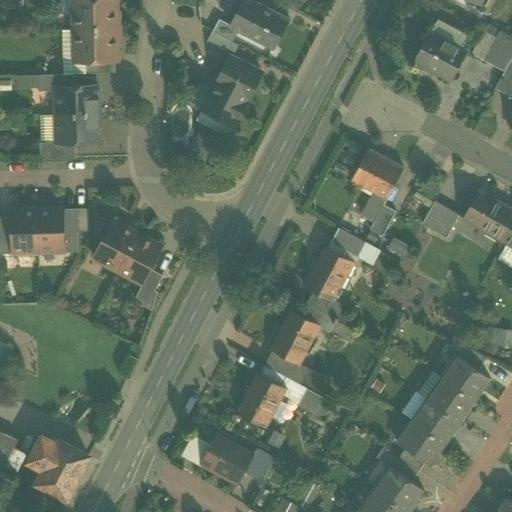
[(73,0),(74,30),(116,29),(115,0),(73,0)]
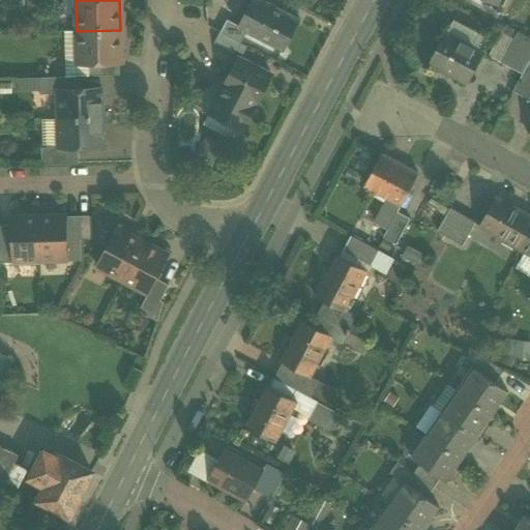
[(285,51),(300,21),(260,0),(251,0),(238,26),(237,27),(246,32),(285,51)]
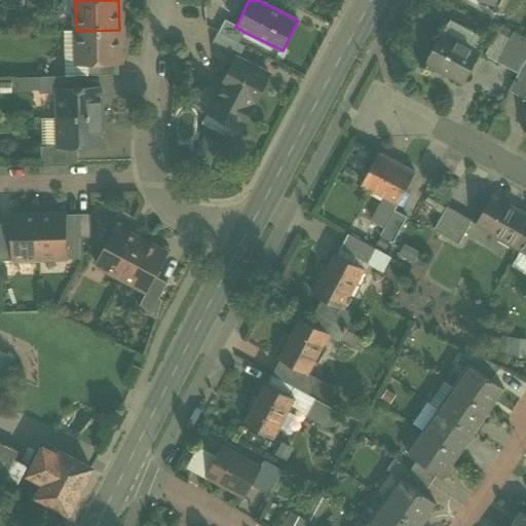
[(239,43),(245,32),(235,27),(236,26),(225,21),(219,33),(239,43)]
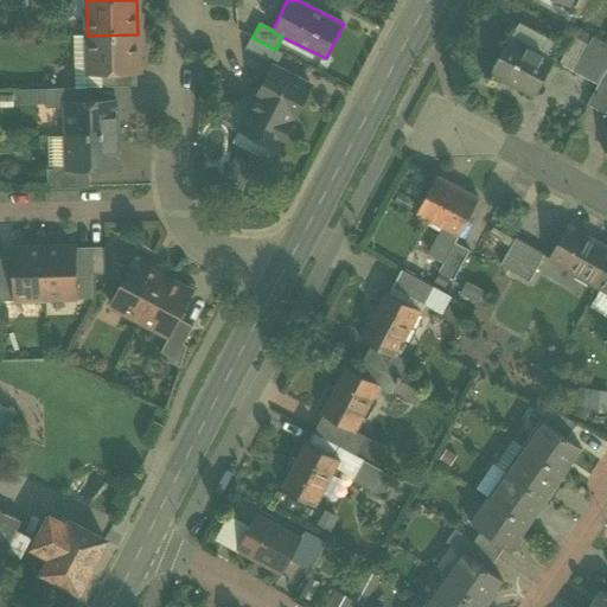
[(491,75),(534,97),(553,61),(543,56),(550,42),(519,25),(512,38),(510,38),(491,75)]
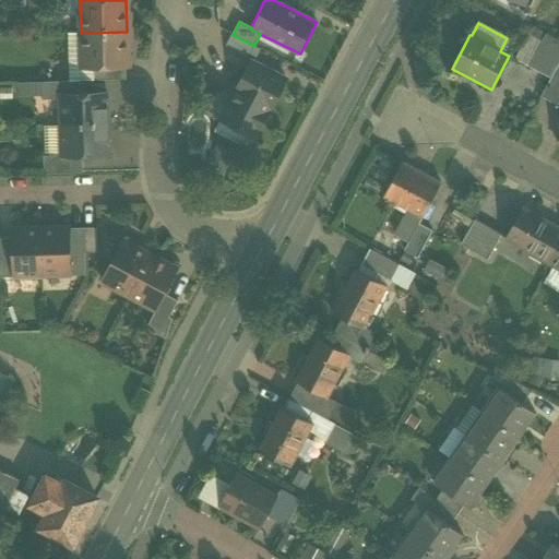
[(128,67),(127,32),(81,33),(68,33),(69,81),(80,81),(94,81),(94,68),(126,67),(128,67)]
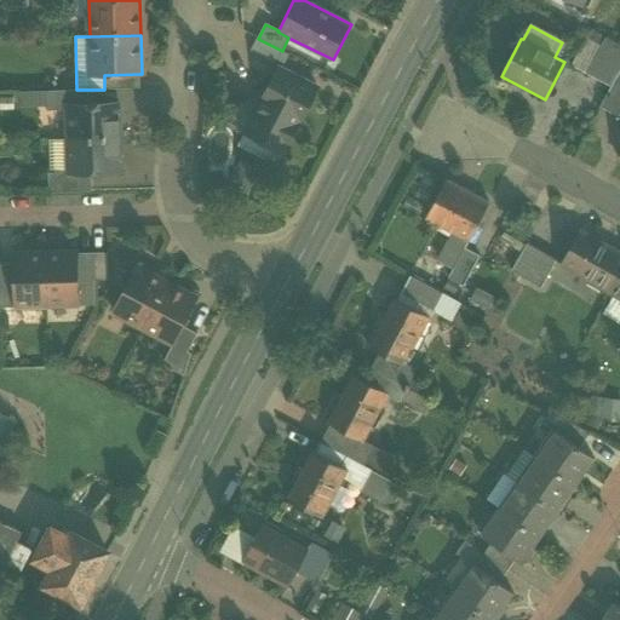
[(600,44),(584,36),(570,64),(609,84),(598,105),(619,115),(619,113),(619,44),(603,36),(600,44)]
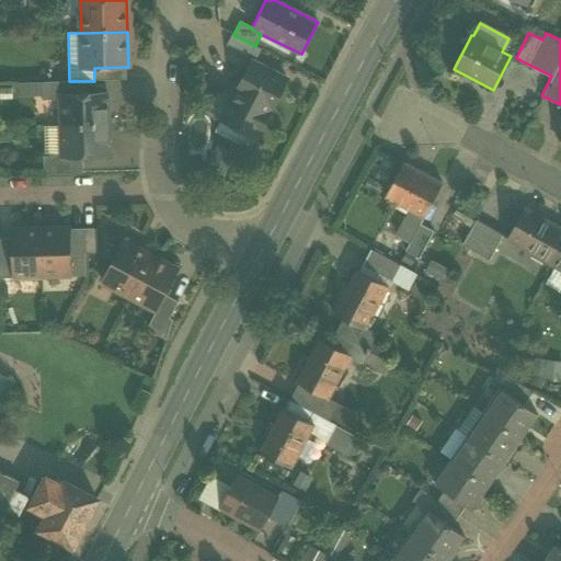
[(249,57),(255,46),(233,35),(232,34),(227,46),(249,57)]
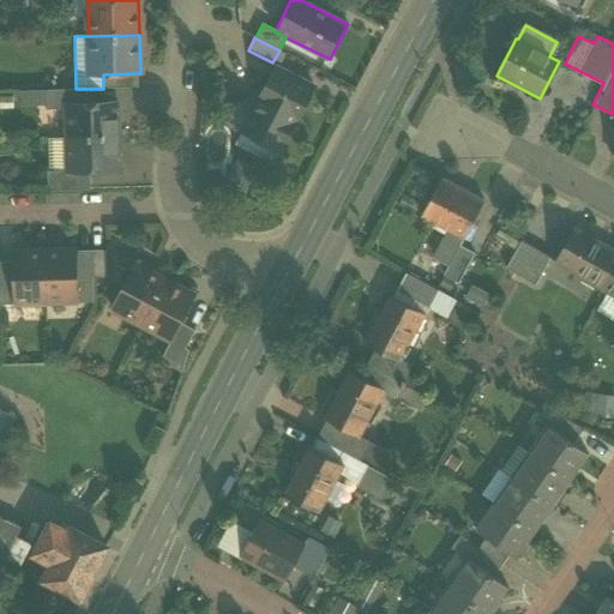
[(314,88),(276,67),(262,95),(258,101),(298,121),(314,88)]
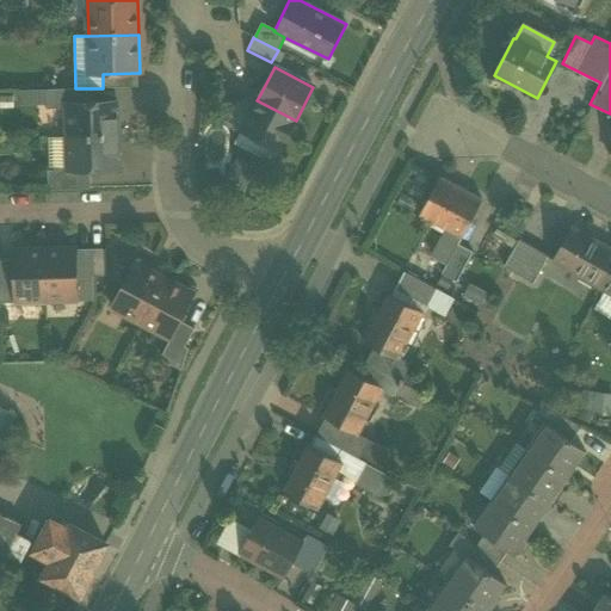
[(137,73),(103,74),(103,88),(137,87),(137,73)]
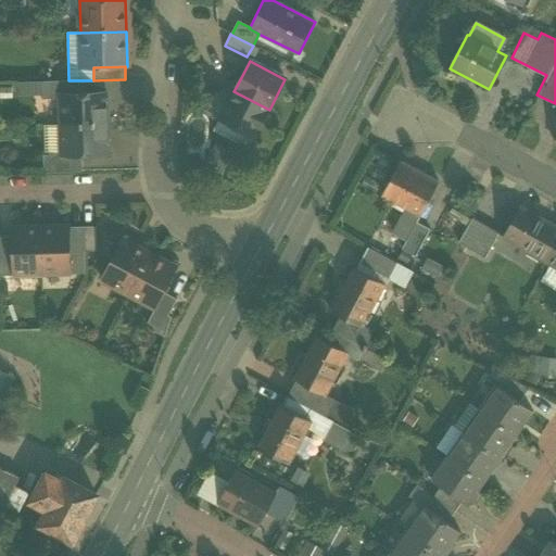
[(61,93),(80,93),(79,80),(68,80),(41,81),(41,99),(61,99),(61,93)]
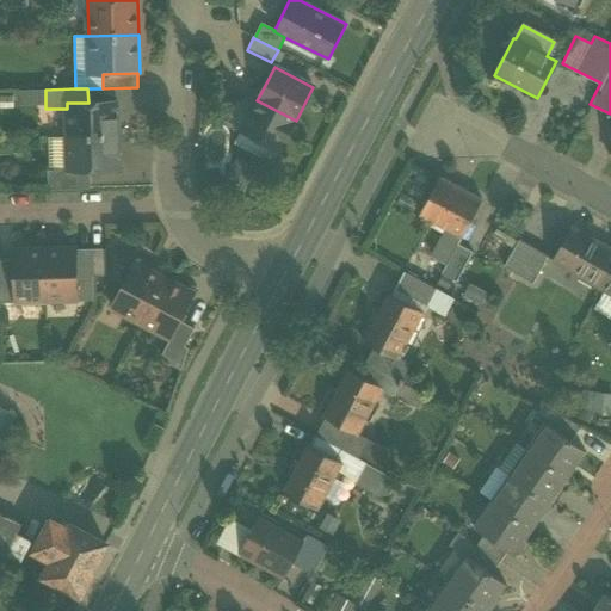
[(296,121),(257,100),(260,94),(255,92),(252,98),(236,104),(226,123),(241,131),(244,127),(283,146),(296,121)]
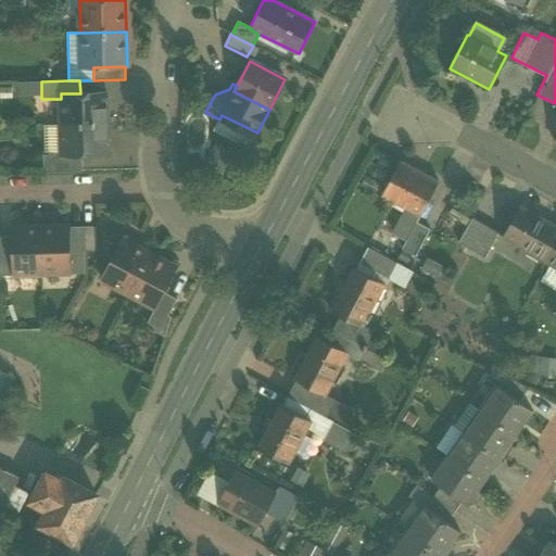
[(62,124),(108,124),(106,93),(80,93),(61,93),(61,99),(62,124)]
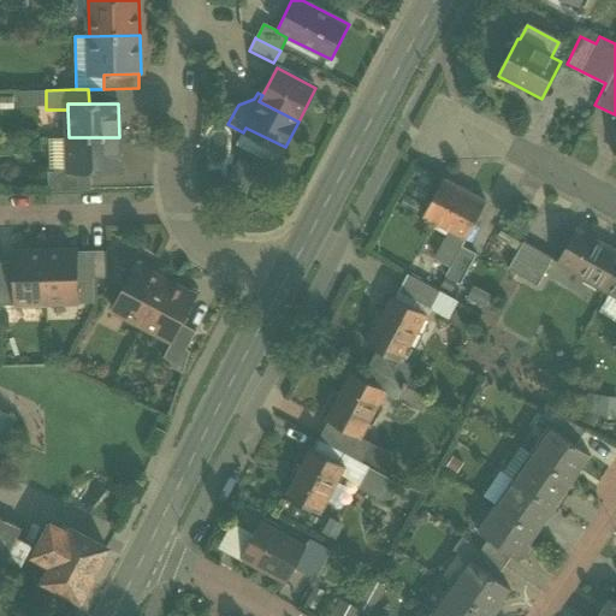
[(285,147),(246,128),(243,132),(237,144),(276,164),(285,147)]
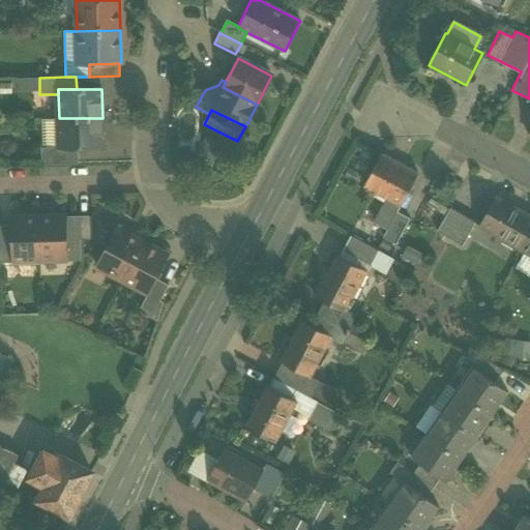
[(78,147),(102,147),(102,118),(59,118),(59,147),(78,147)]
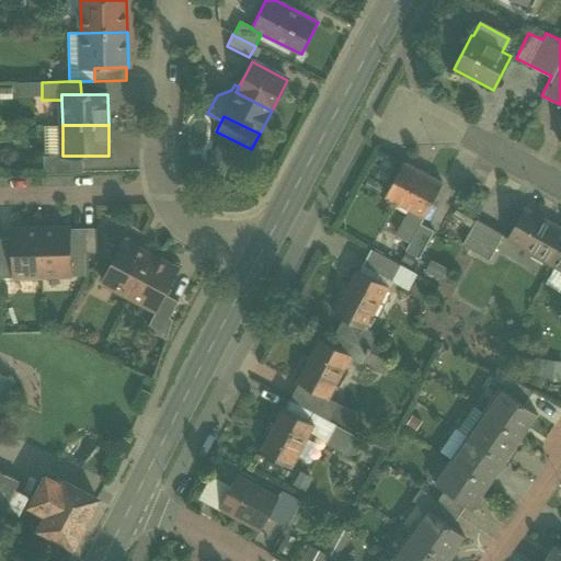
[(44,174),(83,173),(82,156),(63,156),(43,157),(44,174)]
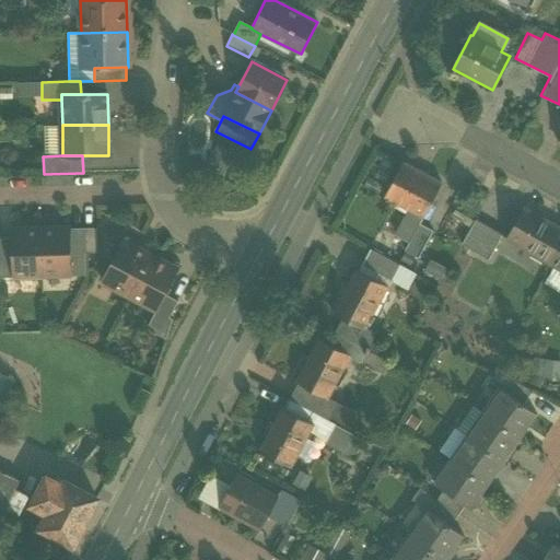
[(394,235),(409,243),(419,224),(423,218),(424,218),(442,184),(403,163),(385,197),(408,210),(394,235)]
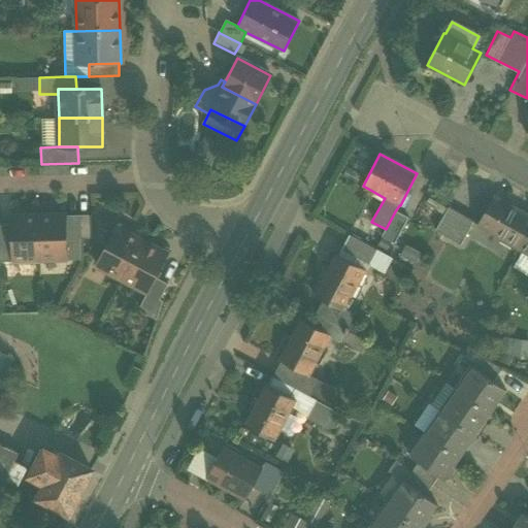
[(518,250),(527,231),(527,216),(495,197),(479,227),(518,250)]
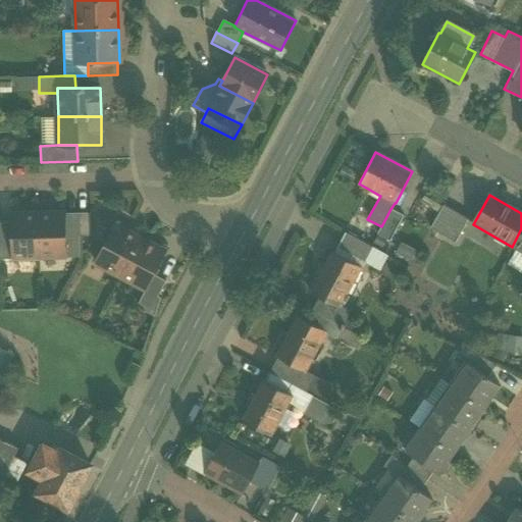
[(444,236),(457,212),(444,205),(430,228),(444,236)]
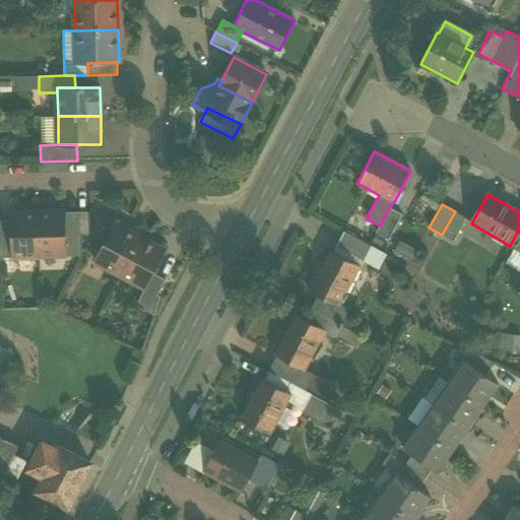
[(376,234),(389,240),(402,214),(389,208),(380,225),(376,234)]
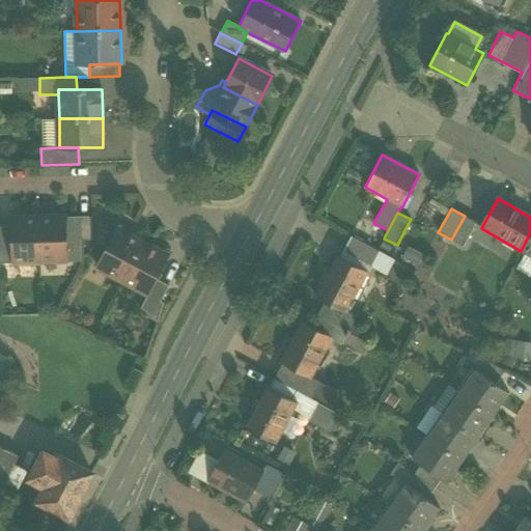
[(477,223),(465,216),(451,240),(464,247),(477,223)]
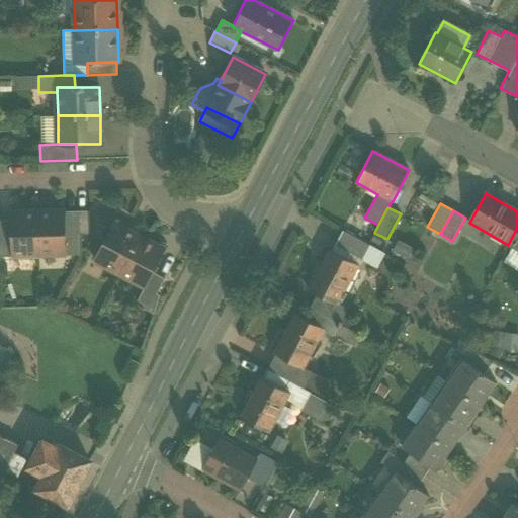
[(38,257),(37,211),(11,212),(12,257),(38,257)]
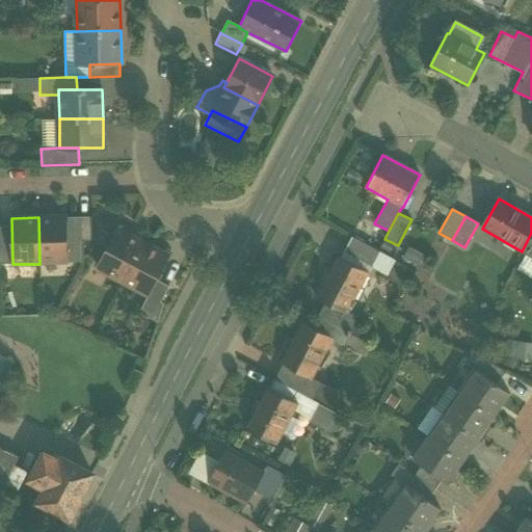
[(67,263),(65,217),(38,217),(40,264),(67,263)]
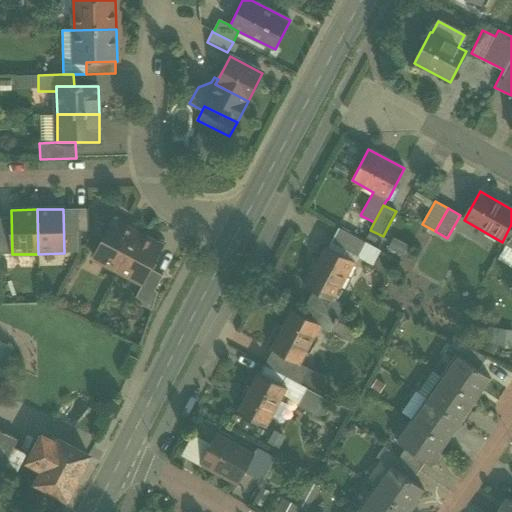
[(118,271),(137,234),(113,221),(93,258),(118,271)]
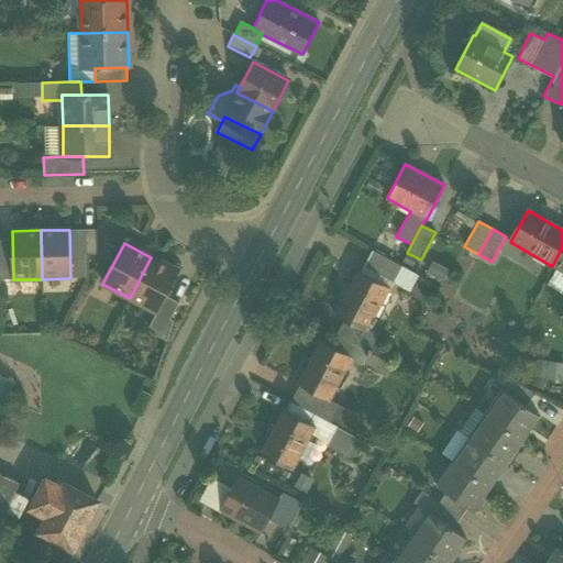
[(562,291),(562,246),(552,266),(558,268),(549,284),(562,291)]
